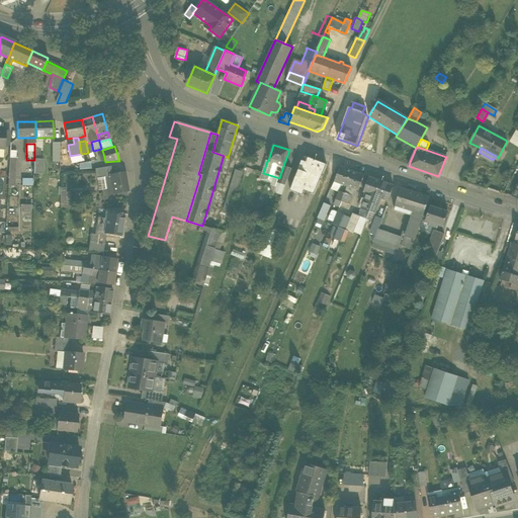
[(326,164),(304,156),(290,190),(303,195),(304,190),(314,194),(326,164)]
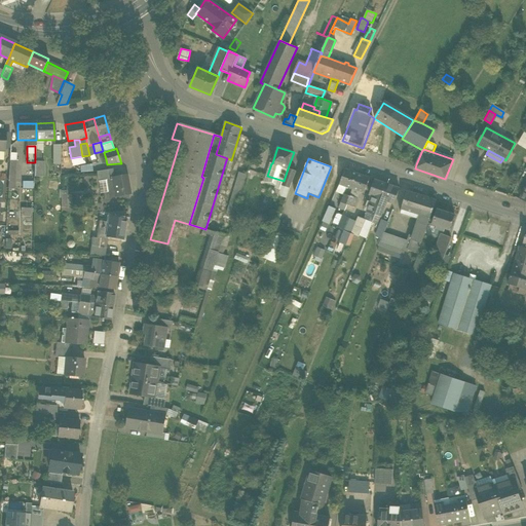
[(44,161),(40,161),(35,161),(35,162),(34,175),(34,177),(43,177),(44,161)]
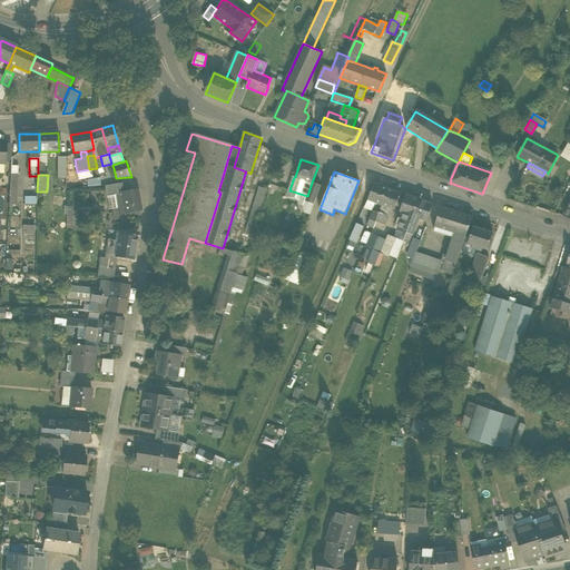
[(99,178),(87,180),(87,187),(100,186),(99,178)]
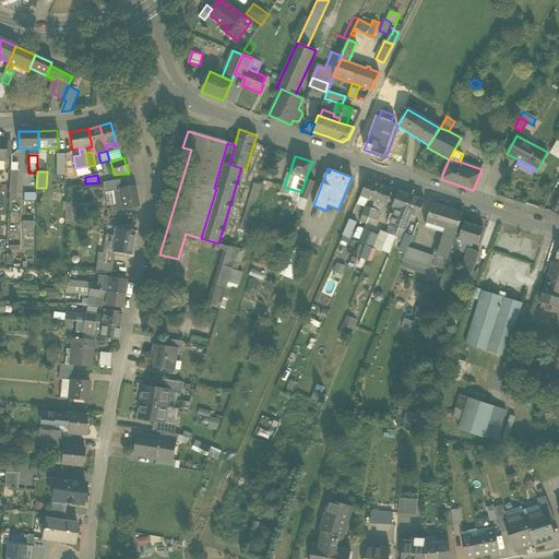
[(299,198),(308,200),(314,182),(306,179),(301,192),(299,198)]
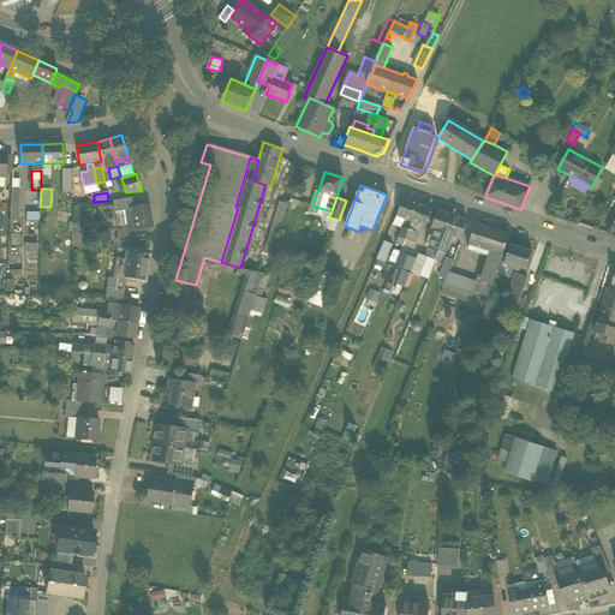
[(113,202),(115,212),(124,210),(132,209),(135,208),(131,198),(127,198),(113,202)]
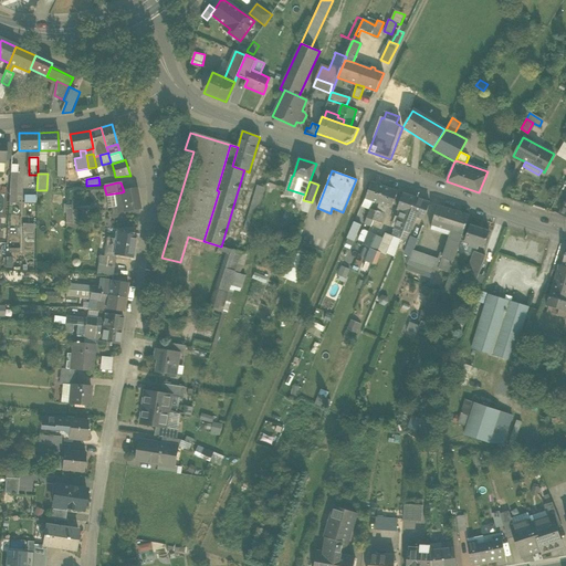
[(365,199),(373,201),(379,203),(385,187),(371,182),(365,199)]
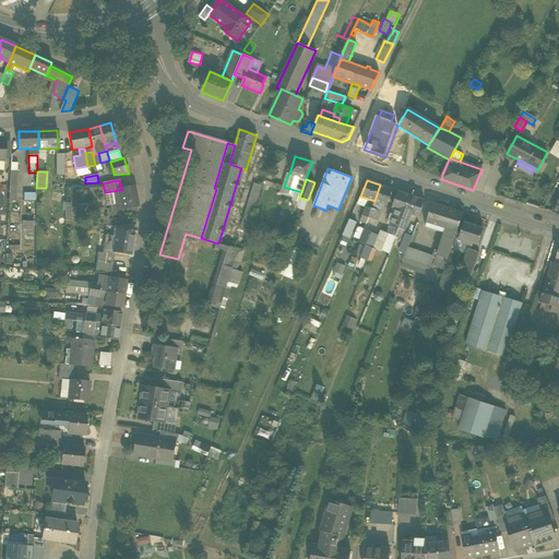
[(240,226),(249,229),(262,186),(253,183),(240,226)]
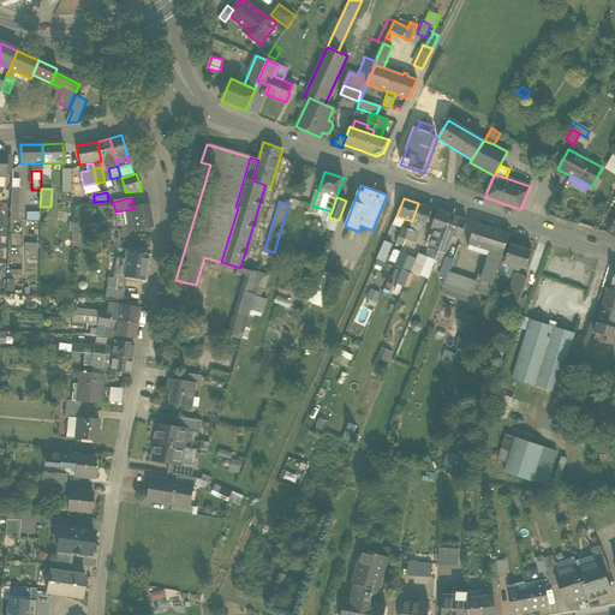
[(418,203),(412,221),(421,225),(425,226),(433,208),(418,203)]
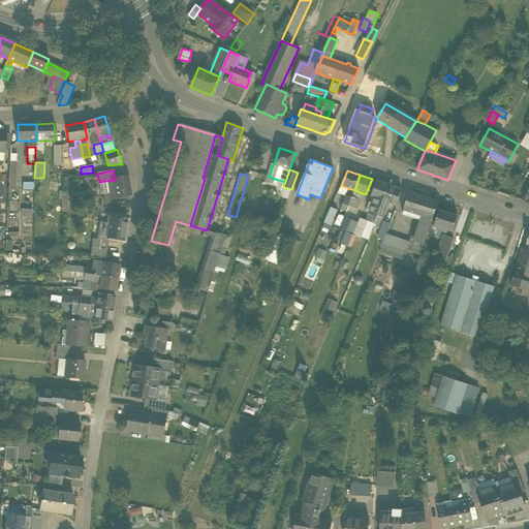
[(116,179),(114,180),(117,196),(130,194),(127,177),(116,179)]
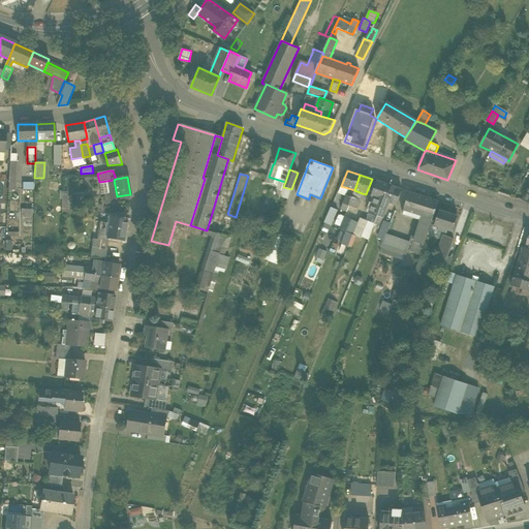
[(283,189),(283,187),(285,182),(269,177),(267,184),(283,189)]
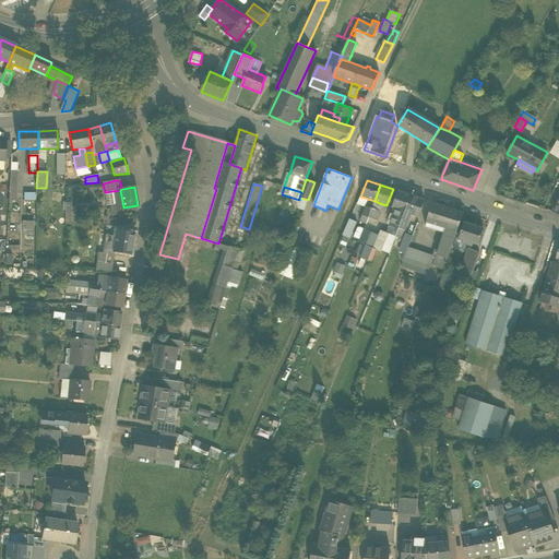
[(117,210),(123,207),(120,190),(113,191),(116,204),(117,210)]
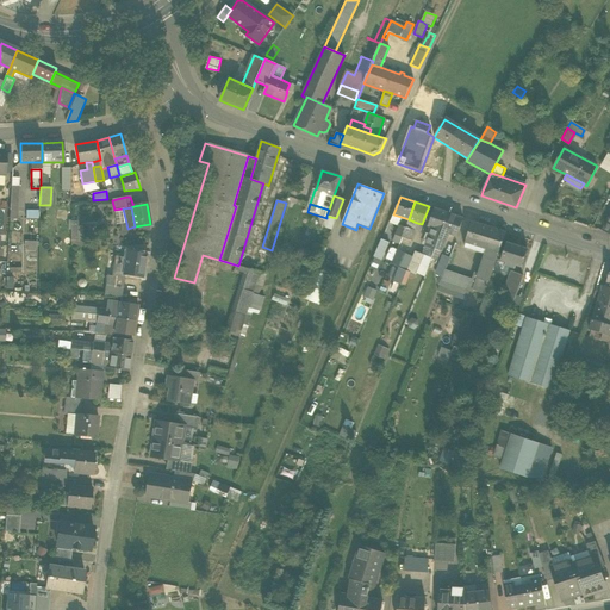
[(123,209),(114,210),(117,224),(126,223),(123,209)]
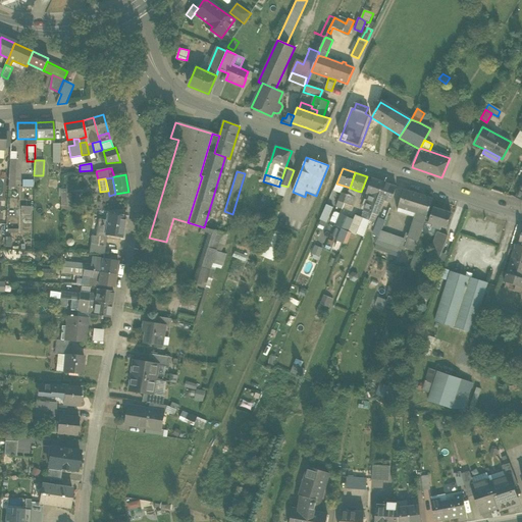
[(366,194),(370,195),(378,198),(384,183),(372,178),(366,194)]
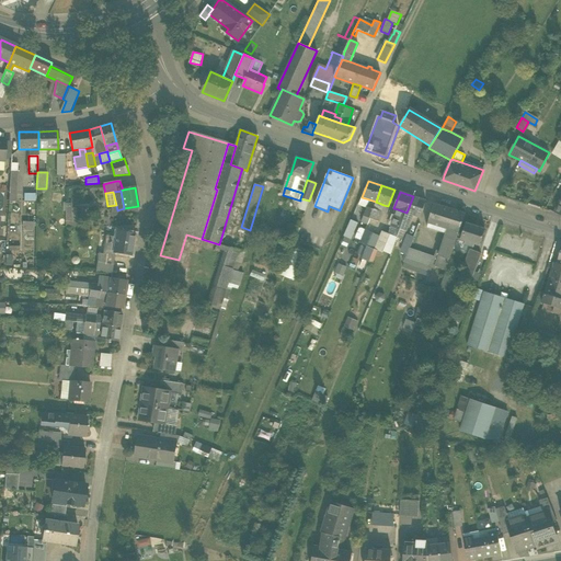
[(413,196),(407,213),(412,215),(420,217),(426,201),(413,196)]
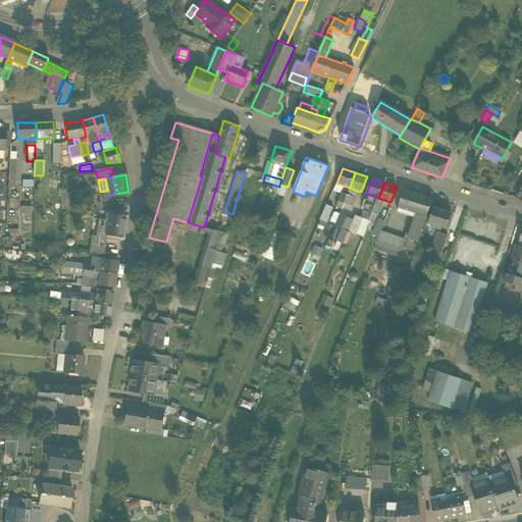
[(344,186),(336,184),(333,191),(341,194),(342,193),(344,186)]
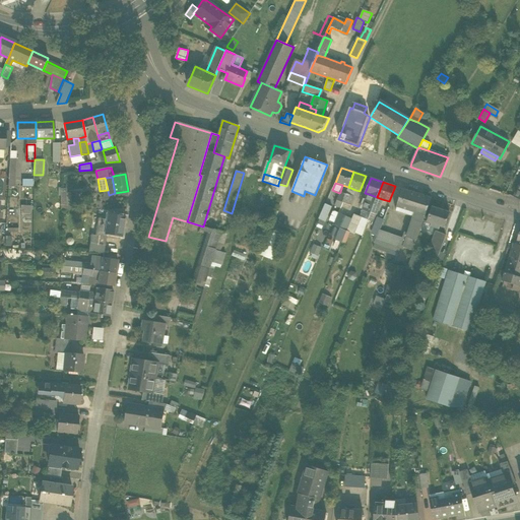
[(346,194),(348,187),(342,185),(340,192),(346,194)]
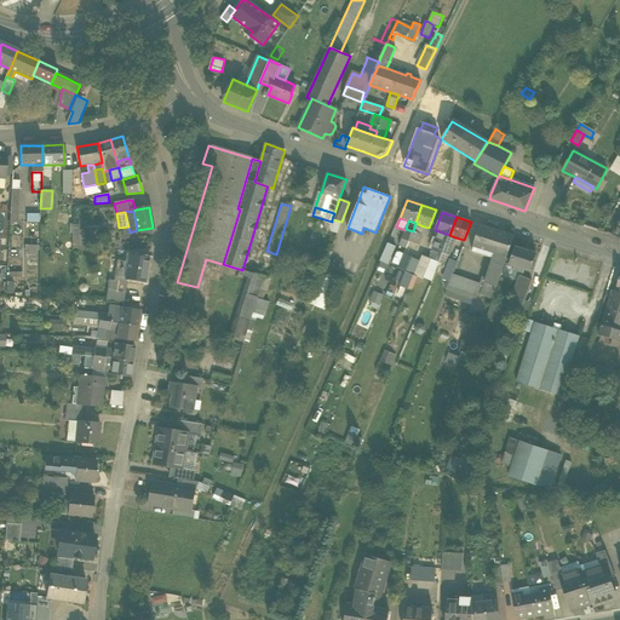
[(423,229),(424,227),(415,223),(413,231),(408,241),(409,242),(418,245),(424,229),(423,229)]
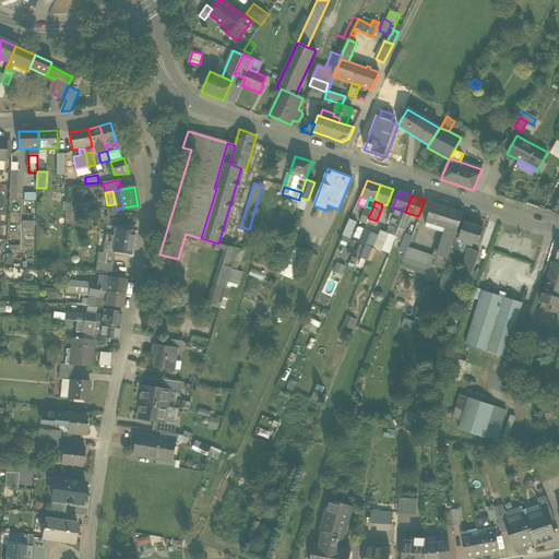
[(426,226),(444,233),(455,236),(463,213),(447,207),(432,203),(426,226)]
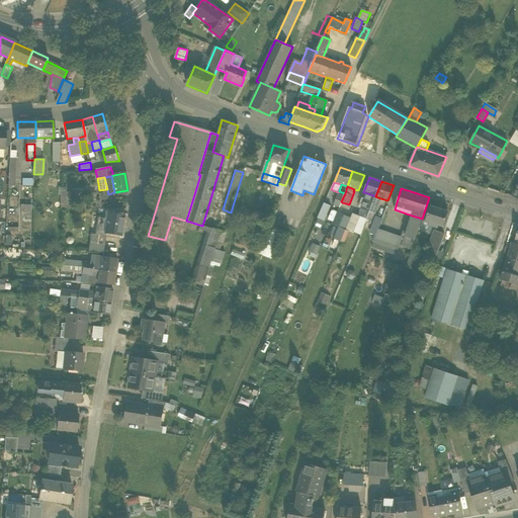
[(338,192),(336,199),(341,201),(345,193),(339,191),(338,192)]
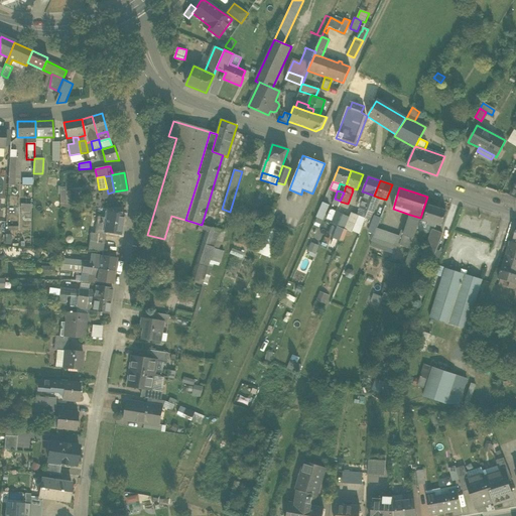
[(371,203),(374,196),(366,192),(360,208),(368,211),(371,203)]
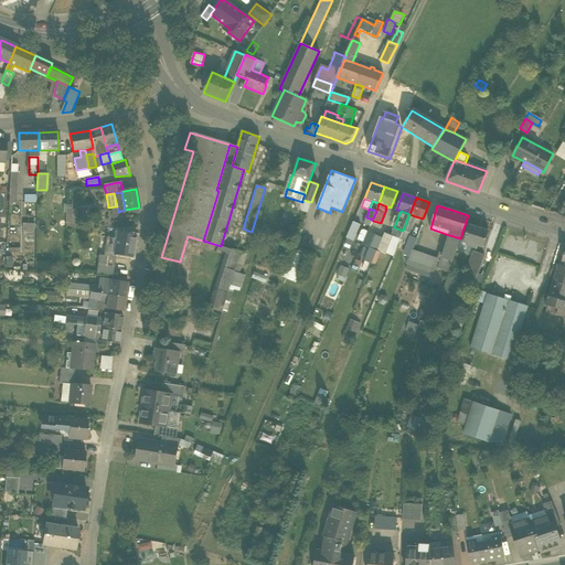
[(413,224),(415,216),(409,214),(406,222),(413,224)]
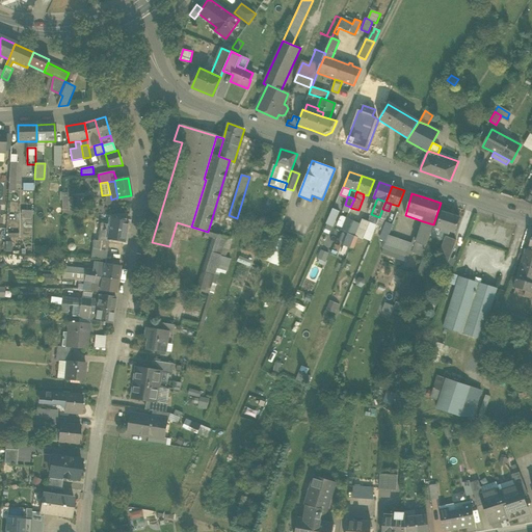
[(327,224),(333,227),(340,212),(333,209),(326,223),(327,224)]
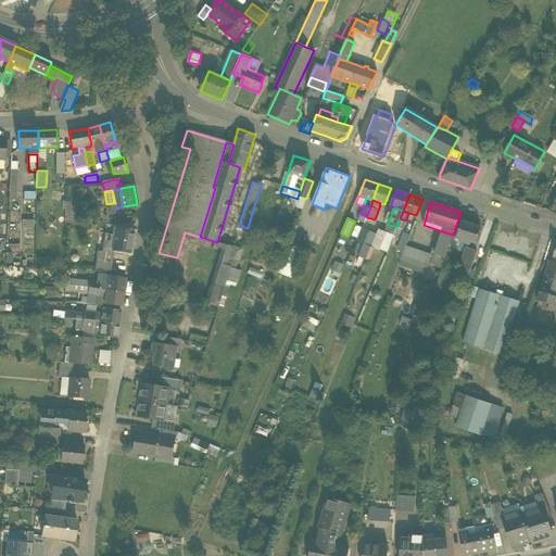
[(402,229),(403,229),(406,220),(400,218),(396,227),(402,229)]
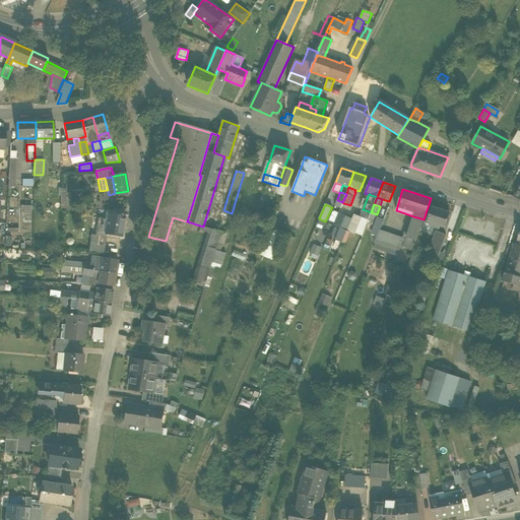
[(432,226),(438,229),(439,225),(445,228),(450,213),(432,207),(427,221),(433,223),(432,226)]
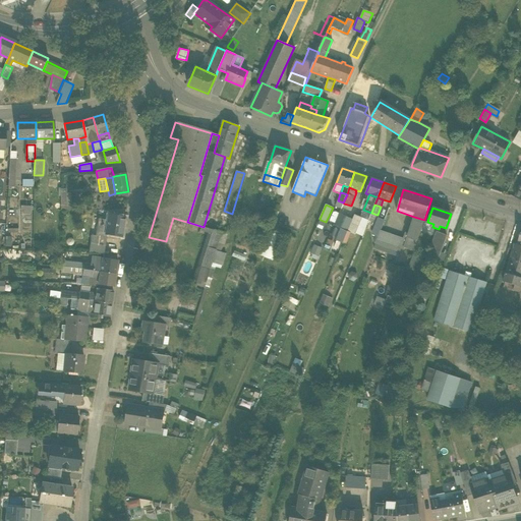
[(371,213),(363,210),(360,217),(362,218),(368,221),(368,220),(371,213)]
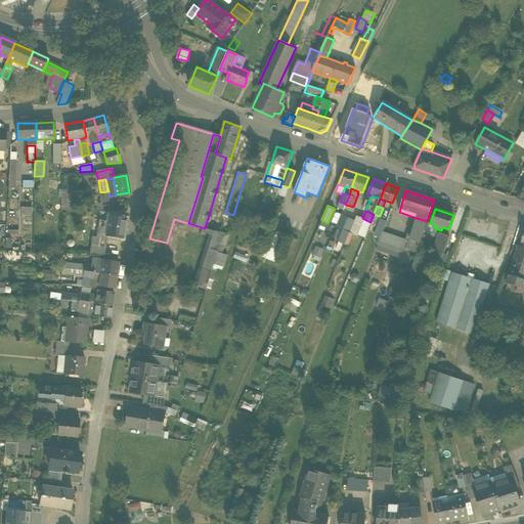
[(340,216),(341,215),(336,213),(332,222),(337,224),(340,216)]
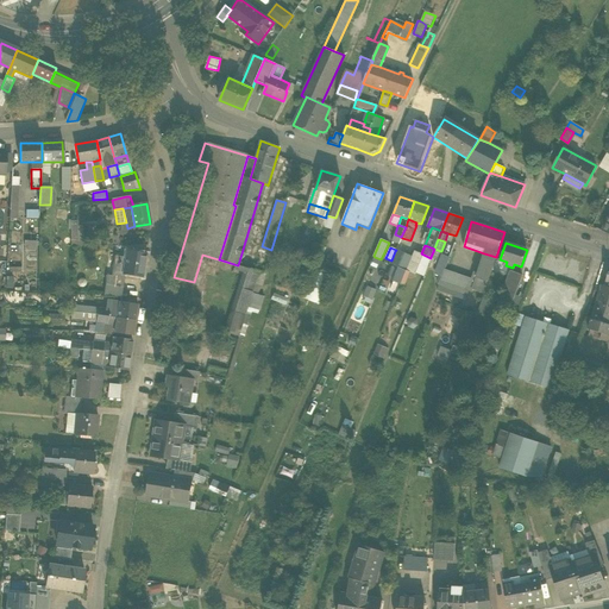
[(402,253),(395,251),(391,261),(390,264),(396,267),(402,253)]
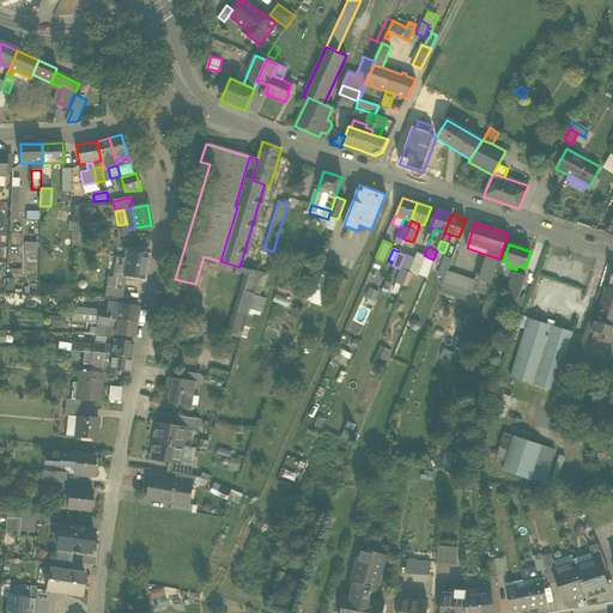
[(412,274),(418,277),(418,274),(426,256),(424,255),(417,253),(414,258),(408,272),(412,274)]
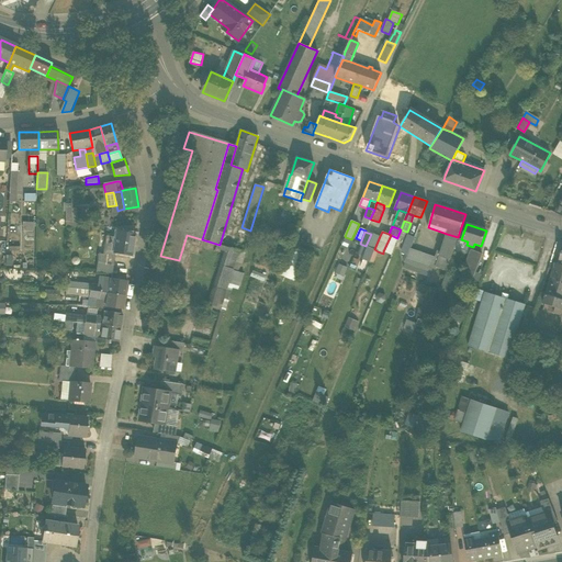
[(102,256),(114,257),(114,253),(131,255),(134,235),(116,233),(115,238),(105,237),(102,255),(102,256)]
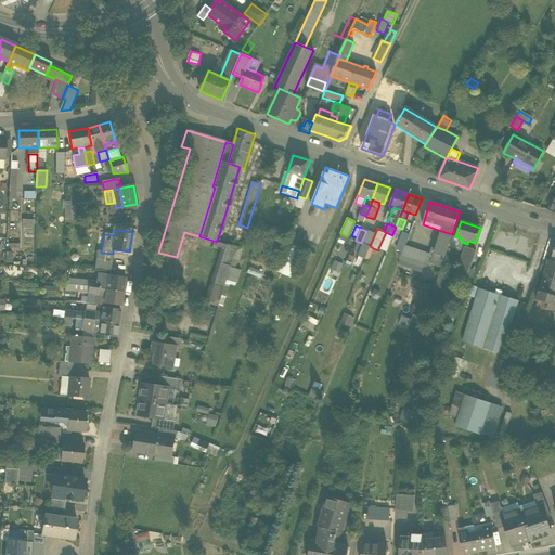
[(363,244),(370,246),(375,233),(369,230),(363,244)]
